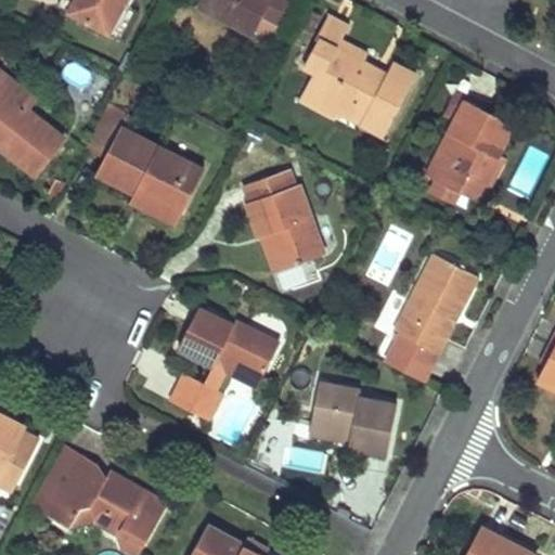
[(76,0),(69,12),(110,33),(126,0),(76,0)]
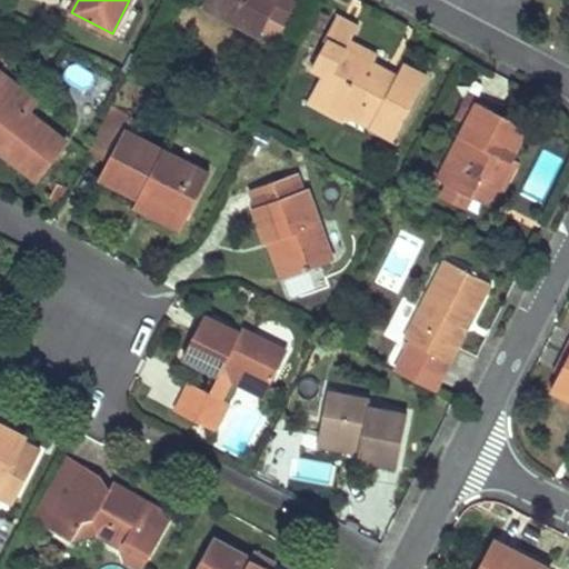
[(203,0),(201,7),(258,38),(269,17),(285,25),(298,0),(203,0)]
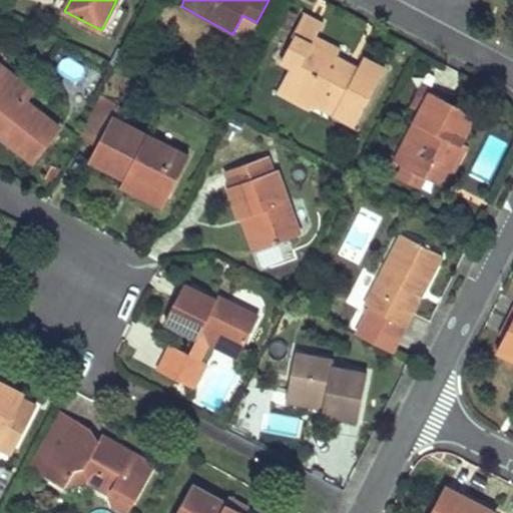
[(298,15),(287,9),(281,20),(292,25),(298,15)]
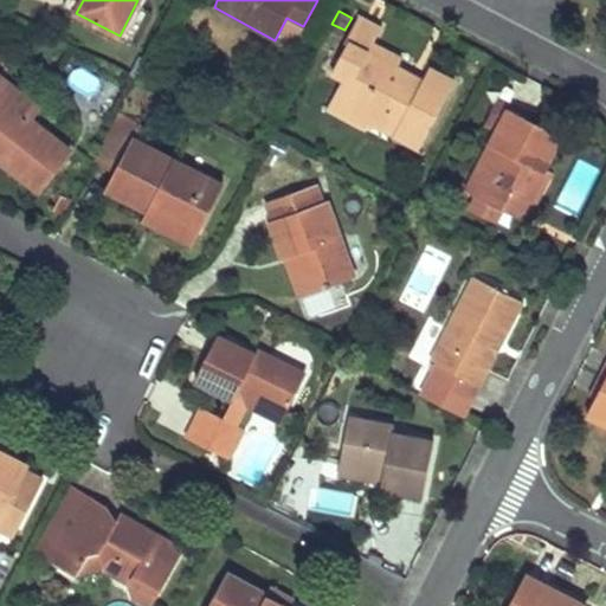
[(362,17),(359,21),(380,32),(382,27),(362,17)]
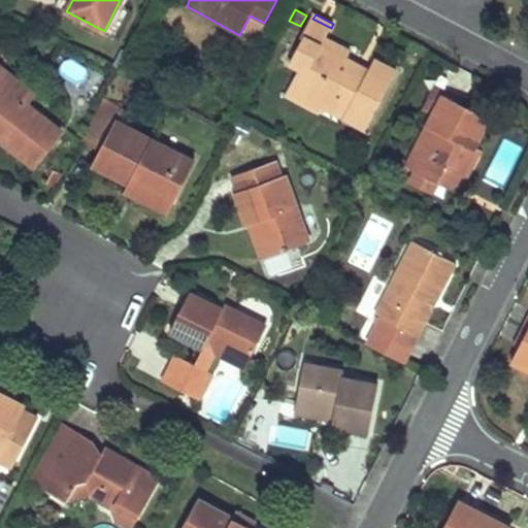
[(312,19),(293,58),(316,71),(303,96),(321,105),(324,107),(329,100),(348,110),(344,118),(366,130),(396,72),(374,61),(368,72),(366,77),(353,70),(356,65),(347,60),(321,45),(326,38),(331,28),(312,19)]
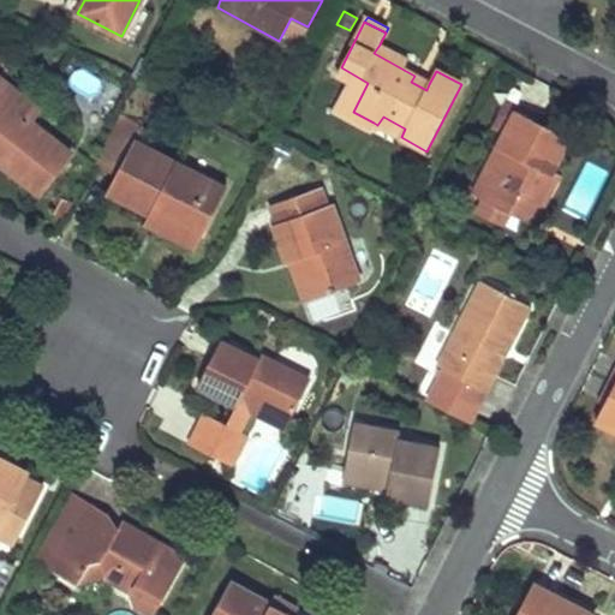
[(380,45),(374,53),(404,70),(407,61),(380,45)]
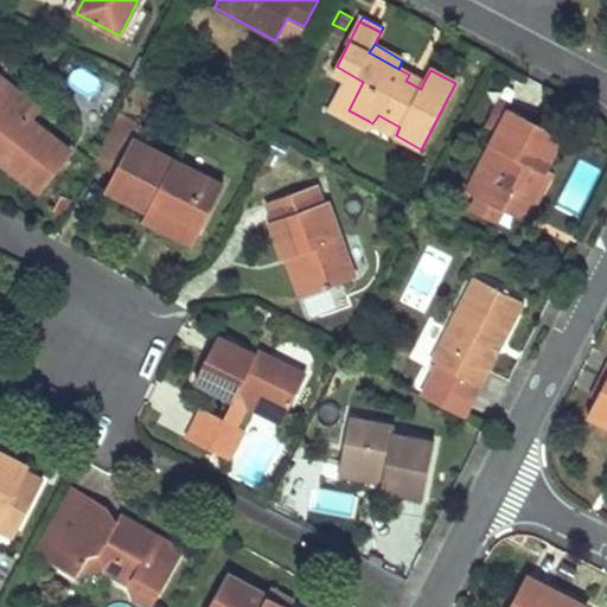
[(337,66),(333,74),(344,81),(328,109),(365,129),(369,121),(349,110),(363,82),(337,66)]
